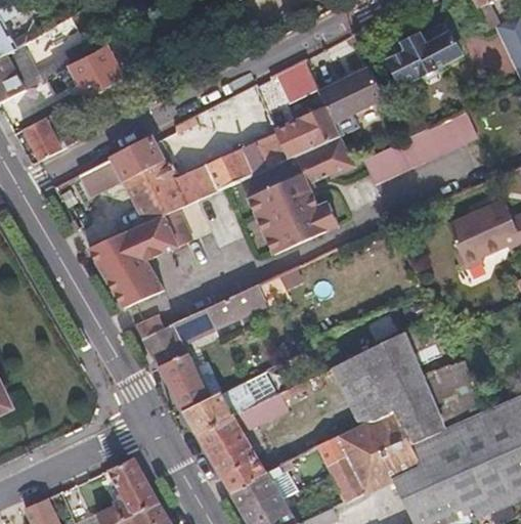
[(493,27),(498,25),(488,3),(493,0),(471,0),(486,30),(493,27)]
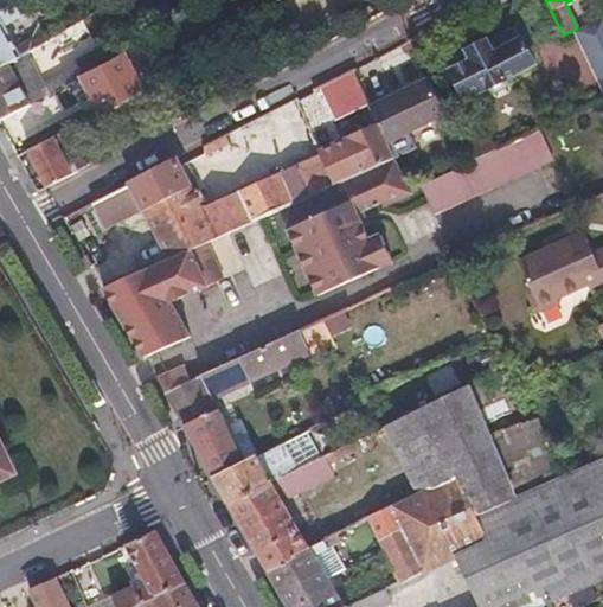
[(0,65),(26,52),(36,46),(31,37),(12,48),(2,27),(21,17),(13,2),(0,10),(0,65)]
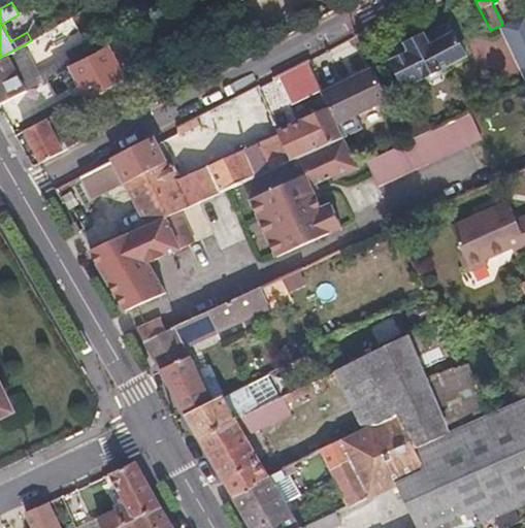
[(524,18),(524,14),(502,25),(497,27),(524,84),(524,18)]
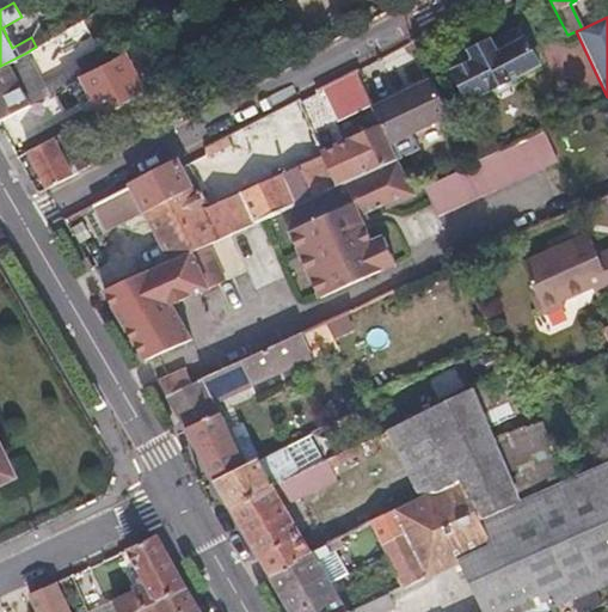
[(169,48),(159,31),(124,53),(133,68),(169,48)]
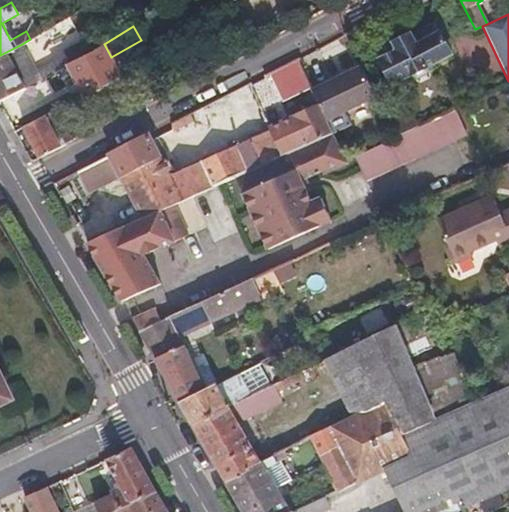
[(396,51),(380,59),(392,81),(449,53),(439,33),(414,45),(410,35),(393,43),(396,51)]
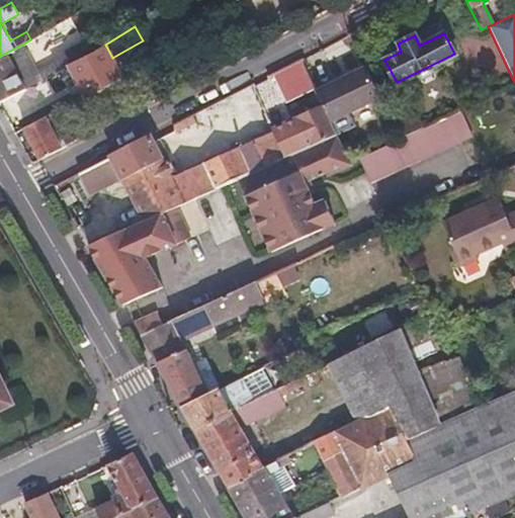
[(0,100),(67,65),(89,53),(82,38),(50,57),(52,61),(35,70),(22,45),(0,56),(0,100)]
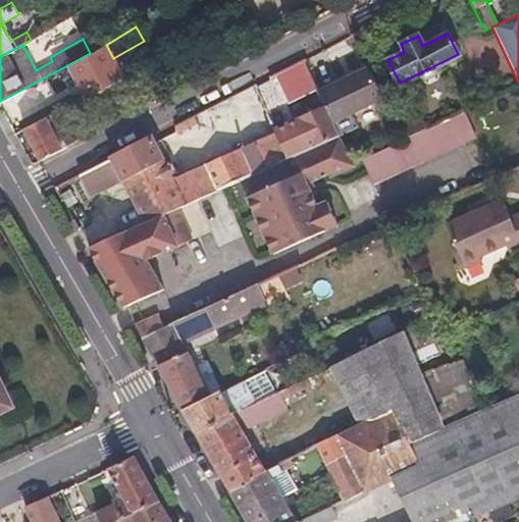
[(85,97),(123,76),(113,58),(106,45),(90,53),(67,65),(85,97)]
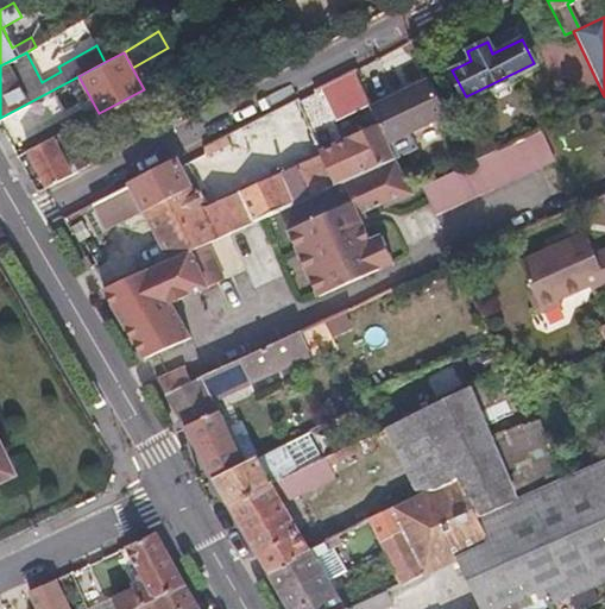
[(352,69),(317,87),(333,121),(364,106),(366,108),(370,106),(352,69)]
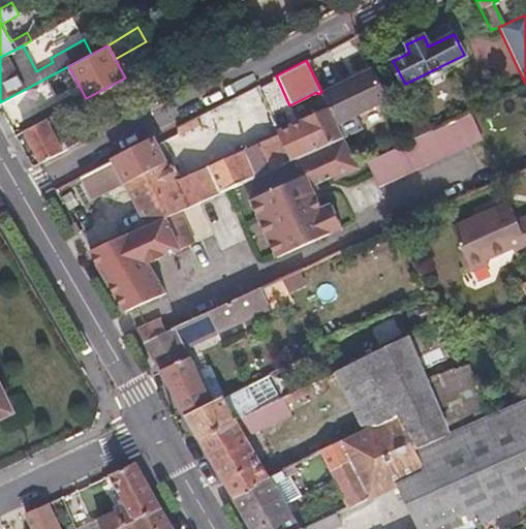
[(330,110),(337,126),(389,100),(371,66),(321,91),(330,110)]
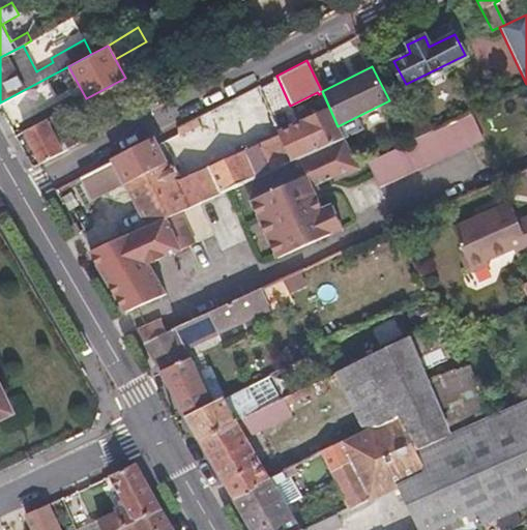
[(77,124),(68,108),(23,131),(40,164),(76,145),(68,129),(77,124)]
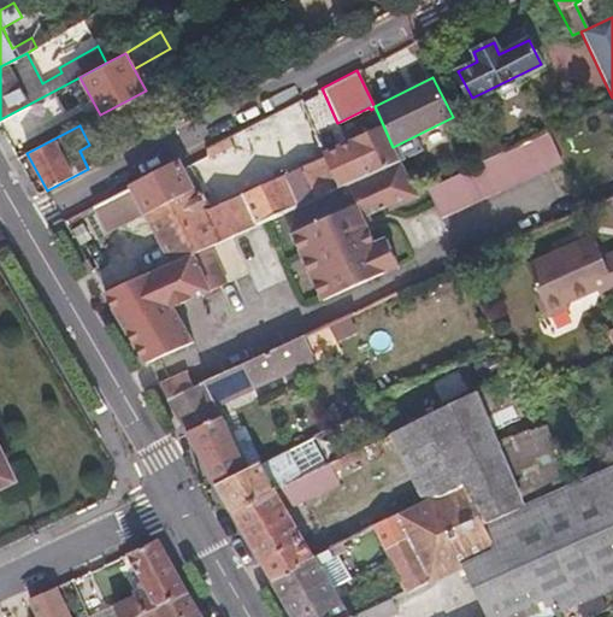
[(399,160),(393,147),(384,128),(324,156),(339,187),(373,171),(389,164),(399,160)]
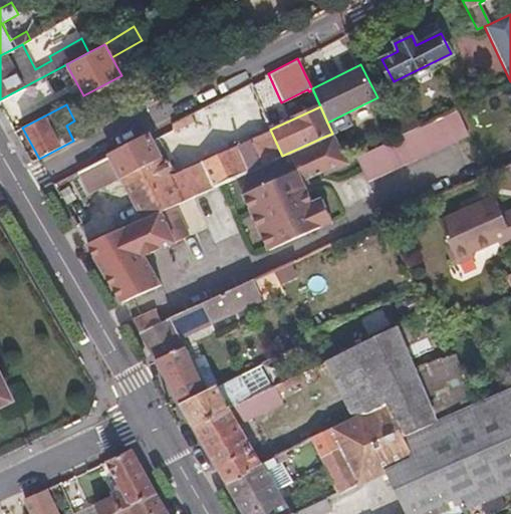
[(454,110),(353,156),(363,181),(466,135),(454,110)]
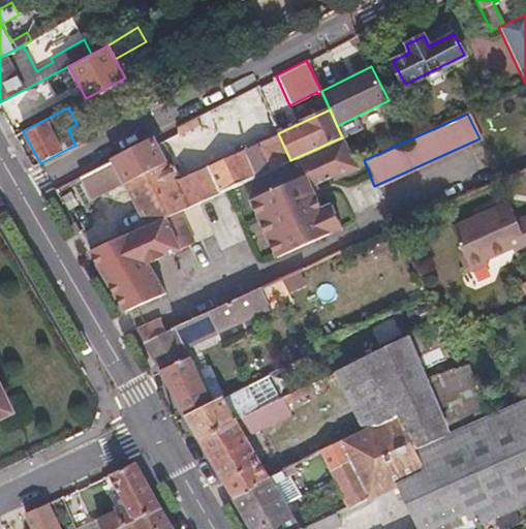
[(278,133),(173,181),(185,207),(241,183),(255,176),(273,168),(290,160),(278,133)]
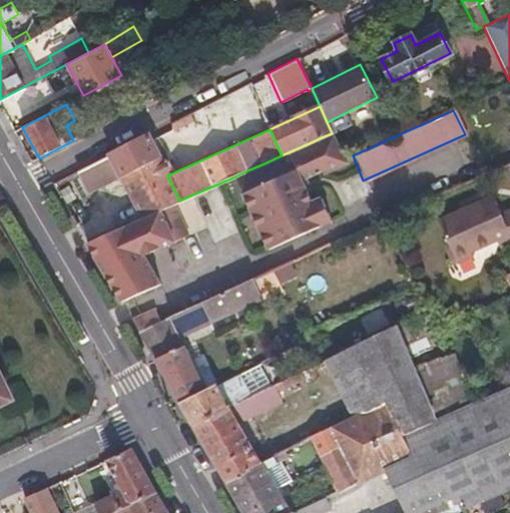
[(346,163),(332,133),(233,177),(267,249),(330,221),(319,198),(310,202),(306,191),(309,190),(304,178),(321,171),(322,173),(346,163)]
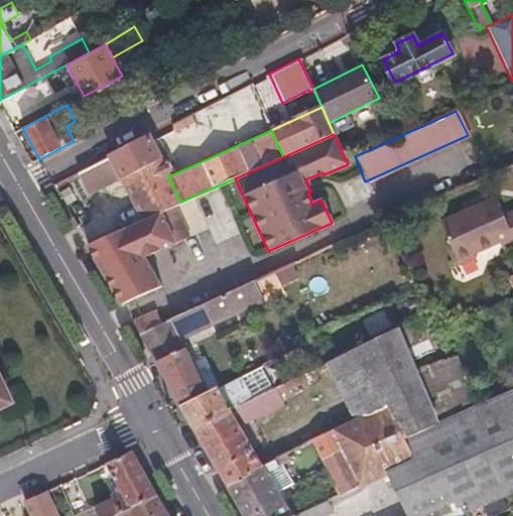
[(168,176),(148,135),(78,172),(88,191),(119,175),(142,219),(164,209),(172,206),(180,202),(168,176)]
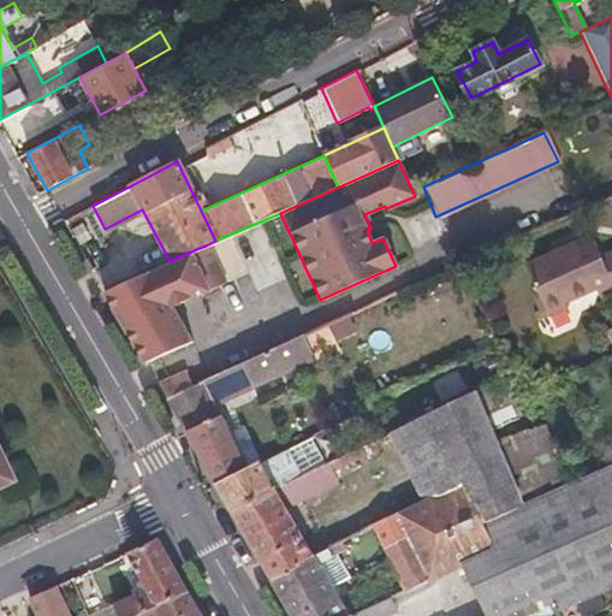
[(594,289),(599,297),(611,290),(611,247),(598,254),(588,235),(523,265),(535,294),(533,300),(539,314),(546,317),(564,309),(566,301),(594,289)]
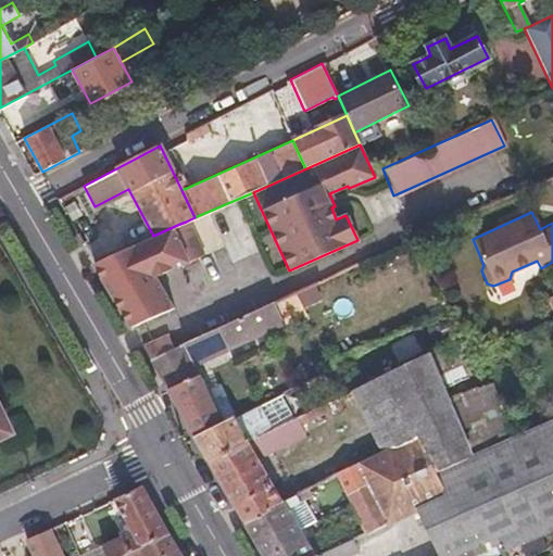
[(203,255),(186,222),(92,263),(130,327),(172,307),(154,277),(203,255)]
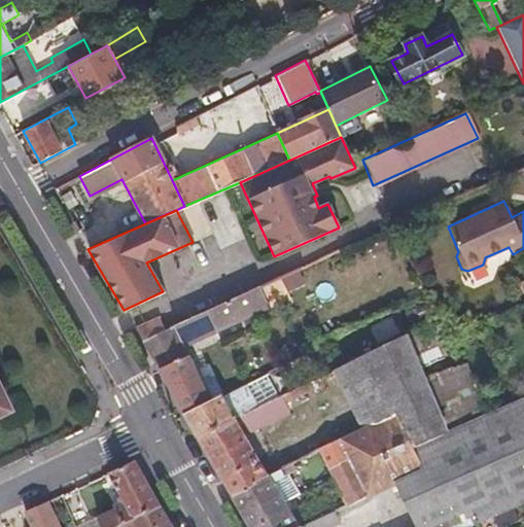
[(221,393),(207,364),(197,369),(185,346),(289,296),(286,291),(304,284),(298,271),(258,287),(194,318),(143,343),(184,413),(221,393)]
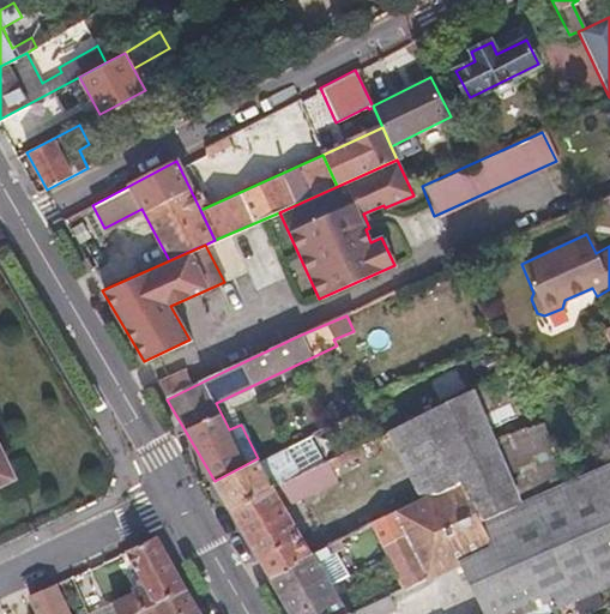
[(215,348),(152,375),(167,399),(225,371),(215,348)]
